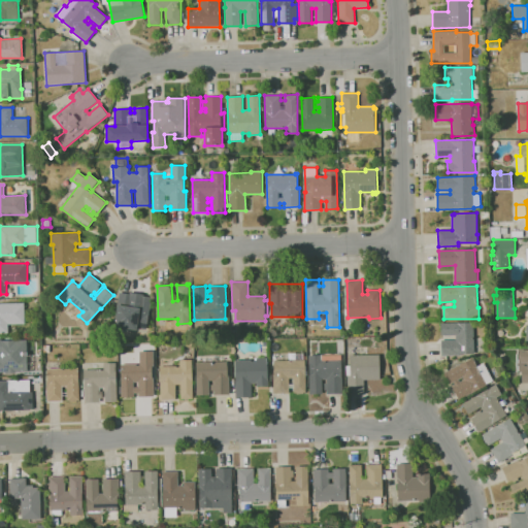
[(146,329),(137,328),(137,331),(113,327),(120,292),(129,293),(129,292),(144,295),(143,296),(152,297),(146,329)]
